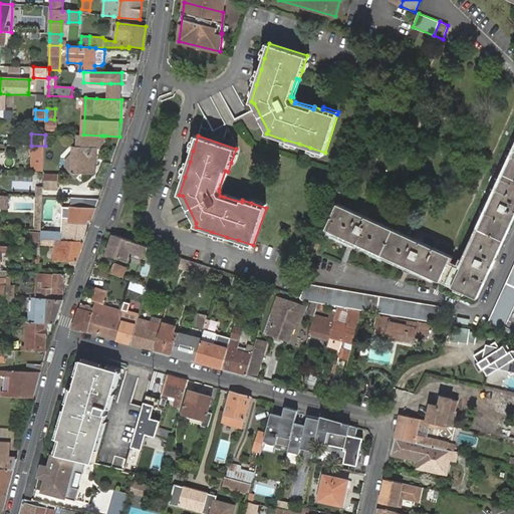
[(44,171),(45,146),(39,146),(31,146),(30,154),(38,154),(38,171),(44,171)]
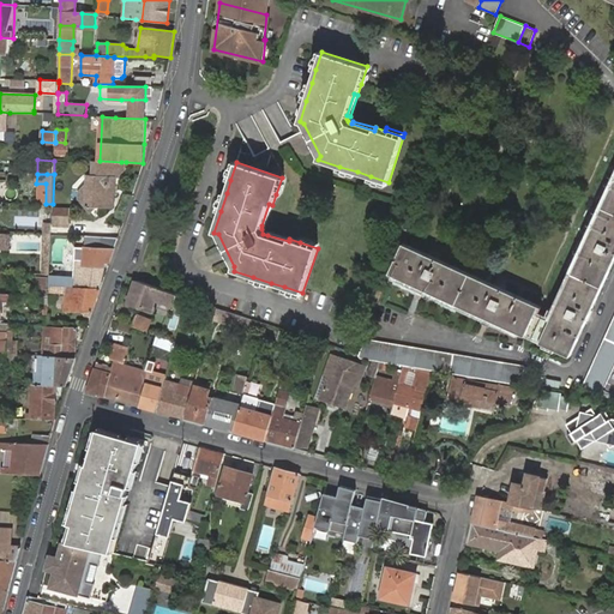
[(543,317),(542,319),(547,320),(551,321),(613,182),(613,174),(548,319),(543,317)]
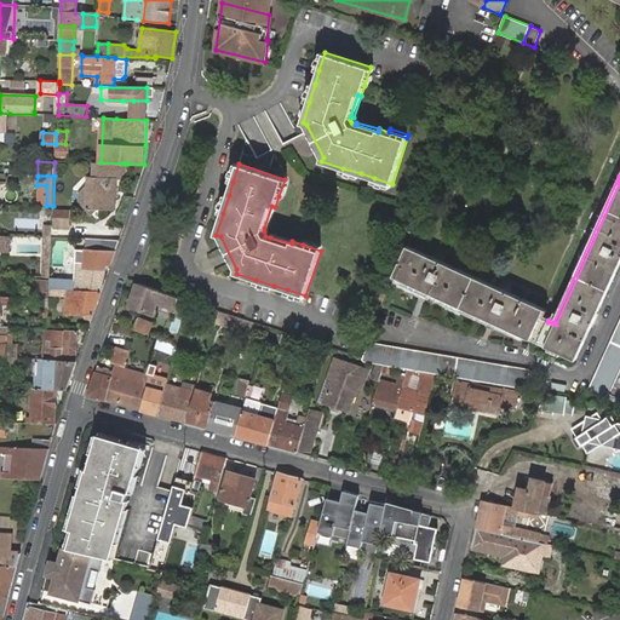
[(82,191),(81,202),(87,208),(92,213),(97,208),(116,210),(118,178),(93,177),(89,177),(89,185),(82,191)]
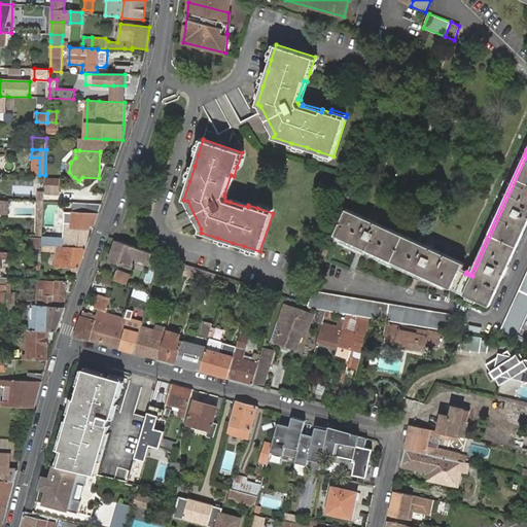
[(467,294),(478,300),(490,305),(498,288),(499,286),(503,275),(507,267),(510,261),(511,260),(526,224),(526,156),(472,276),(469,275),(465,274),(458,290),(464,293),(467,294)]
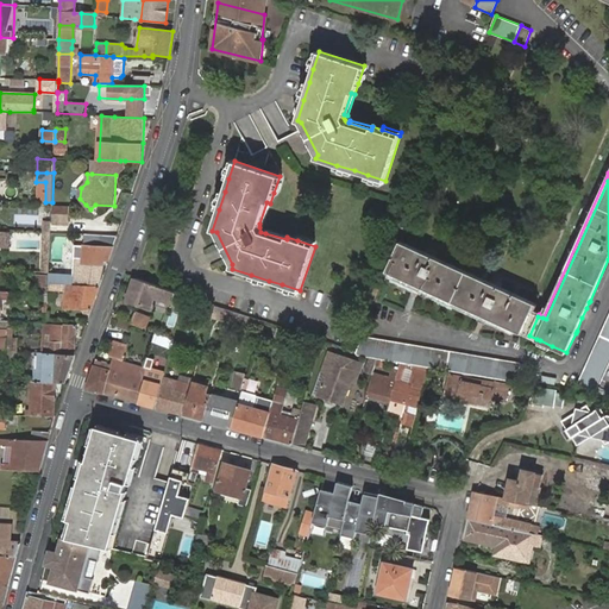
[(45,202),(45,182),(36,182),(36,202),(45,202)]
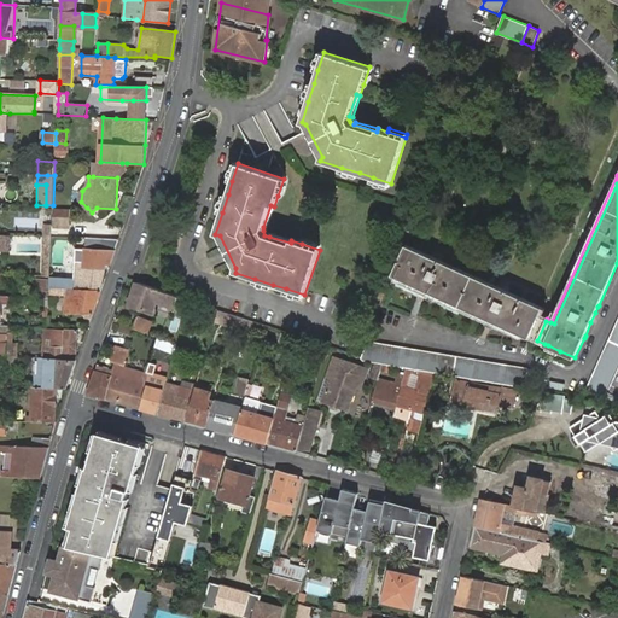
[(54,226),(70,227),(70,209),(60,209),(60,205),(54,205),(54,226)]
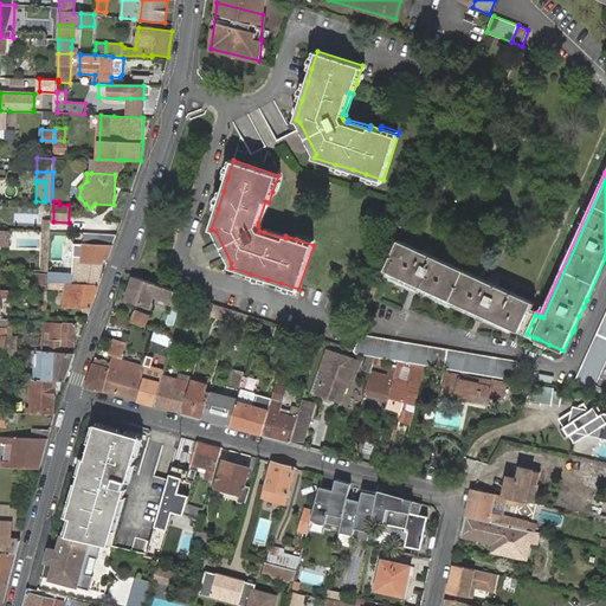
[(262,224),(269,202),(265,201),(258,223),(262,224)]
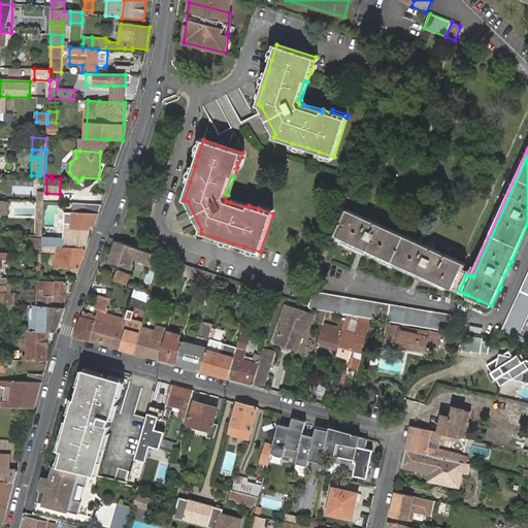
[(230,199),(230,202),(249,207),(249,205),(230,199)]
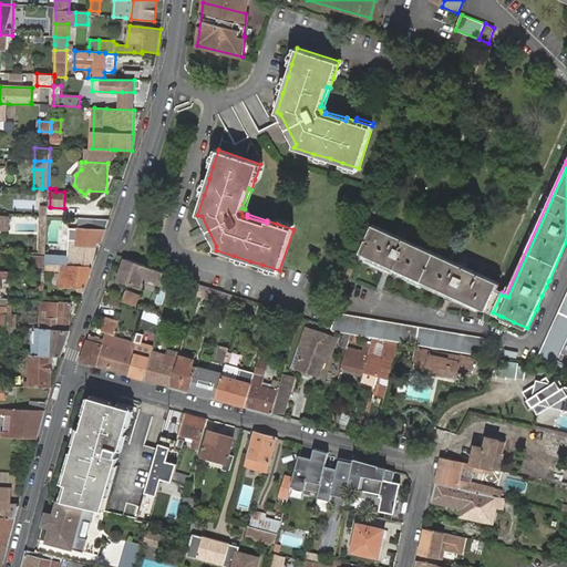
[(102,241),(110,219),(78,218),(78,228),(69,228),(68,257),(45,255),(45,256),(45,264),(92,266),(98,241),(102,241)]
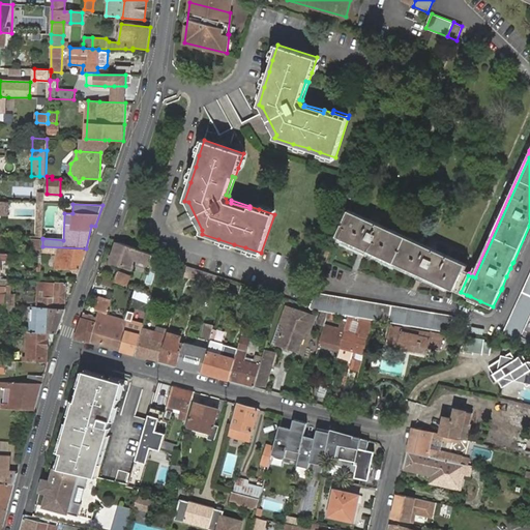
[(349,209),(336,236),(340,237),(449,288),(454,289),(461,292),(468,275),(463,271),(463,270),(466,264),(349,209)]
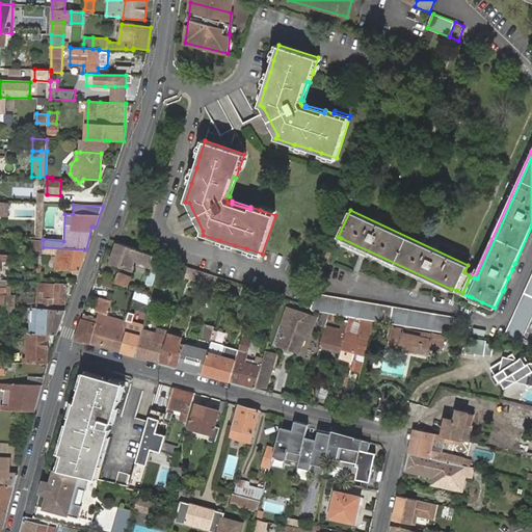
[(451,289),(341,238),(340,240),(362,250),(361,254),(366,256),(368,257),(369,254),(419,276),(418,280),(423,282),(425,283),(426,280),(450,291),(451,289)]
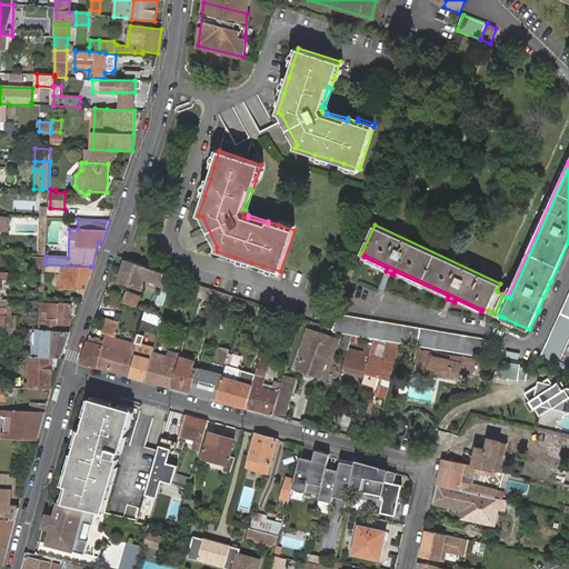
[(46,265),(46,257),(35,257),(35,273),(46,273),(46,271),(46,265)]
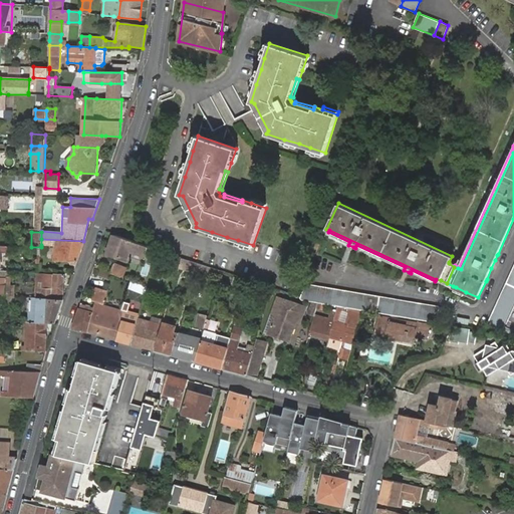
[(141,254),(144,245),(133,241),(134,241),(113,234),(107,253),(126,259),(131,250),(141,254)]
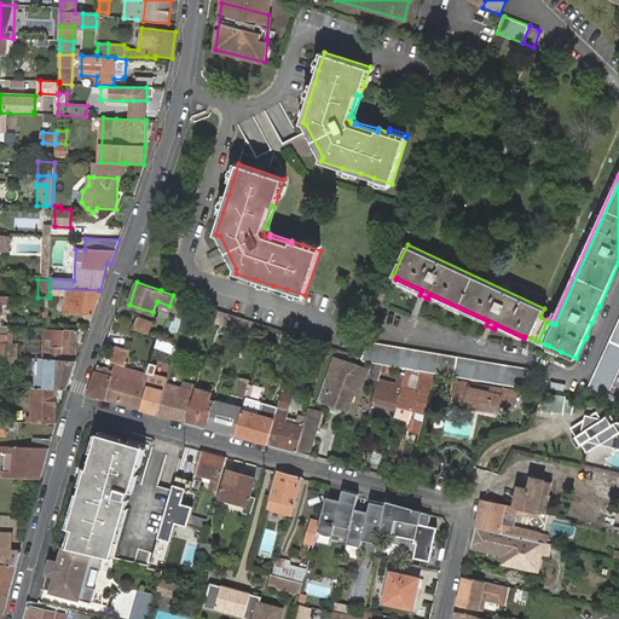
[(93,313),(102,291),(100,290),(50,288),(50,295),(51,295),(51,300),(55,300),(55,295),(62,295),(67,295),(64,312),(64,314),(93,313)]
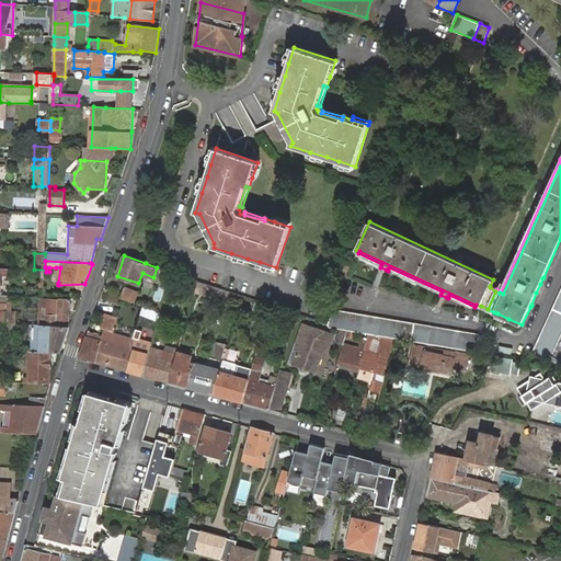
[(219,295),(221,289),(198,282),(195,292),(218,299),(219,295)]
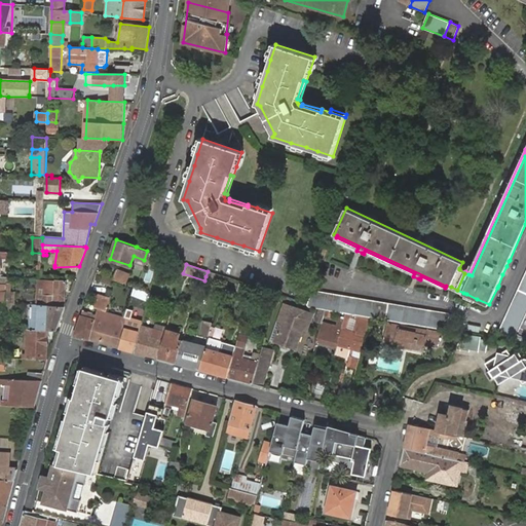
[(117,269),(114,279),(126,284),(129,273),(117,269)]
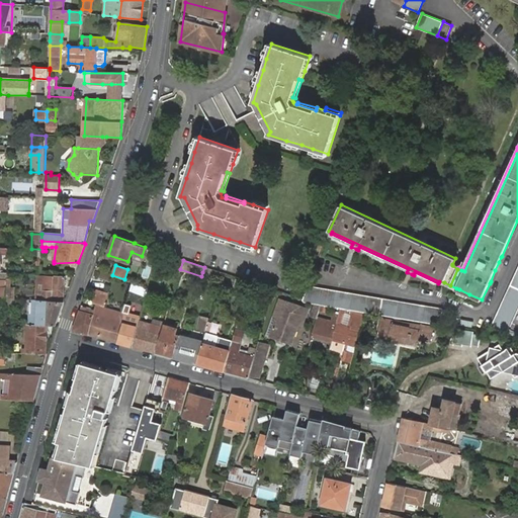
[(517,268),(492,328),(507,334),(517,309),(517,268)]
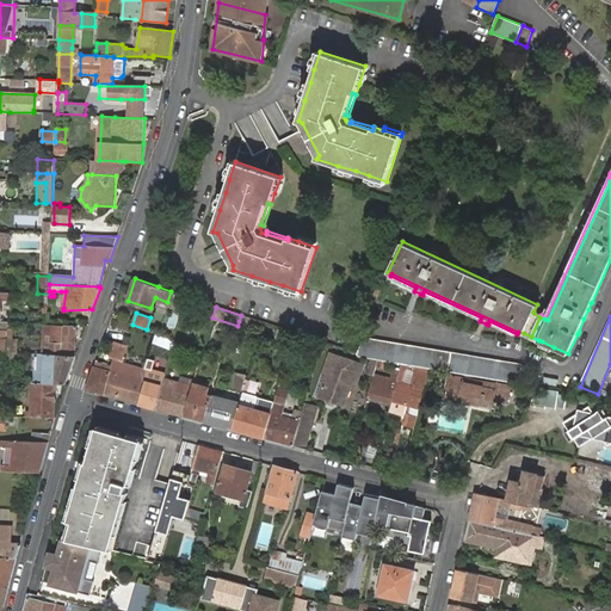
[(261,328),(263,321),(248,318),(247,323),(261,328)]
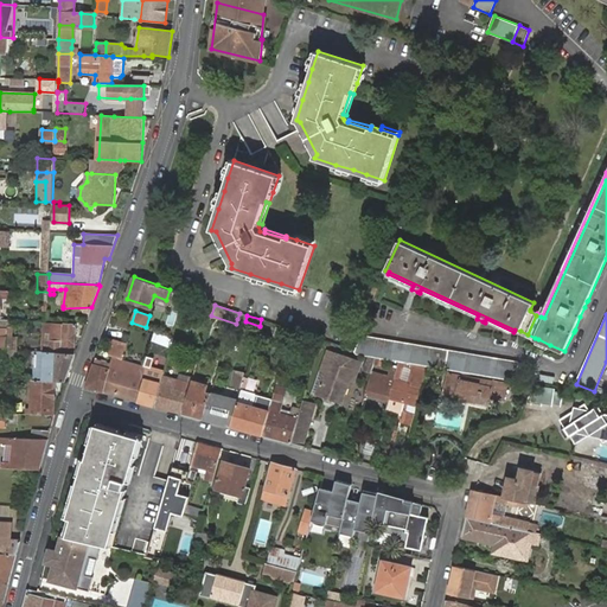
[(50,352),(75,353),(77,325),(57,324),(45,323),(44,351),(50,352)]
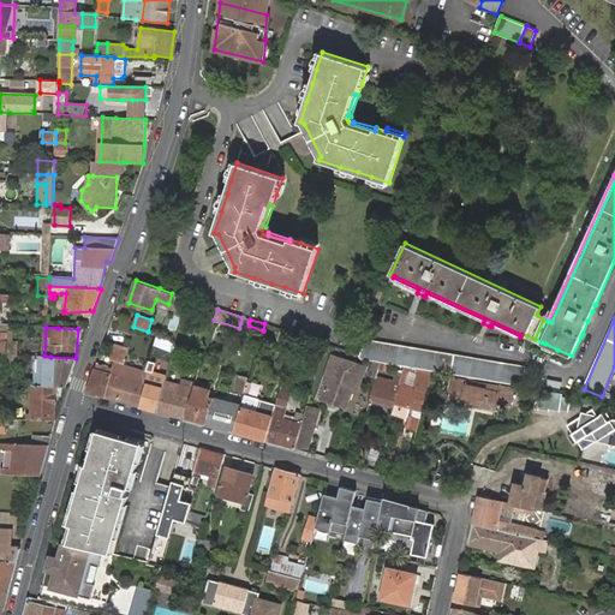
[(293,342),(296,335),(281,330),(278,339),(293,342)]
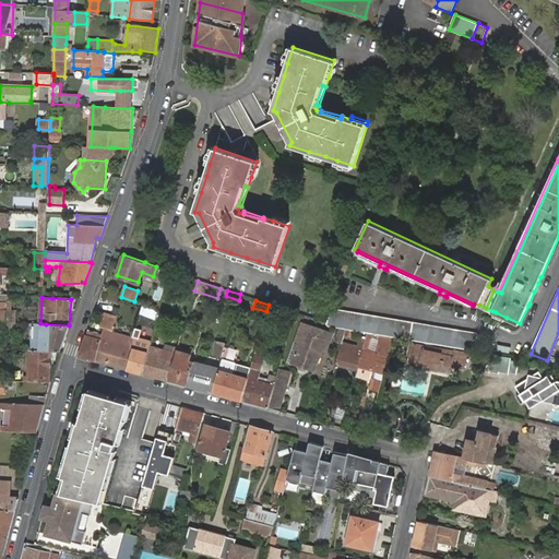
[(394,337),(476,352),(477,345),(478,333),(333,309),(328,322),(326,324),(329,326),(341,329),(346,330),(355,331),(368,333),(394,337)]
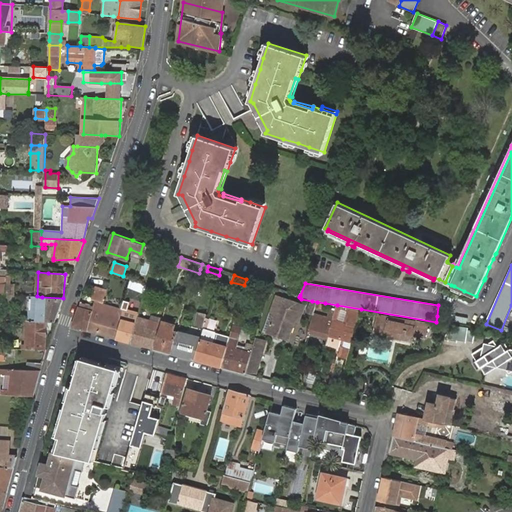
[(6,295),(14,295),(14,284),(11,284),(7,284),(6,292),(6,295)]
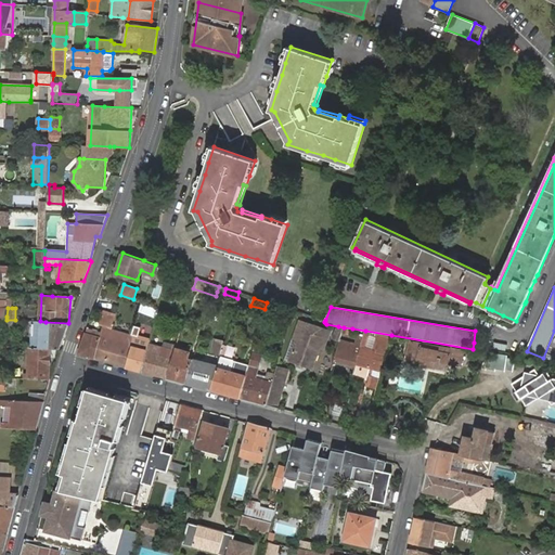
[(94,358),(126,366),(132,346),(131,345),(134,335),(131,335),(131,334),(130,335),(128,345),(123,343),(124,337),(114,334),(112,339),(108,339),(112,327),(111,327),(115,314),(103,311),(103,312),(100,324),(103,325),(101,333),(102,333),(94,358)]
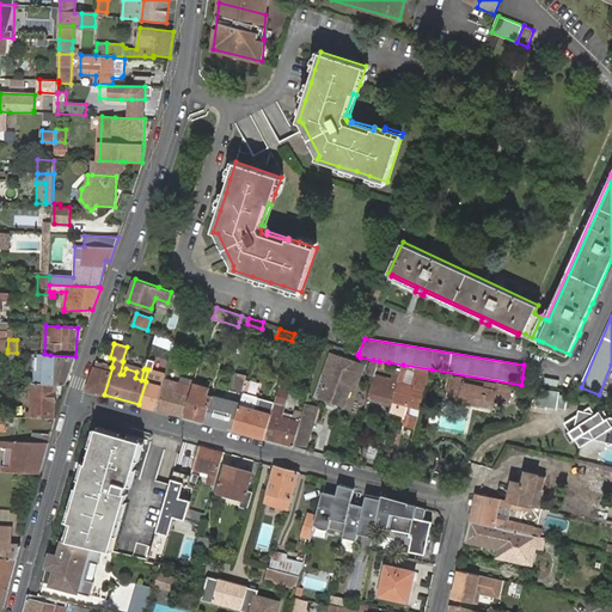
[(172,350),(169,366),(173,367),(178,352),(172,350)]
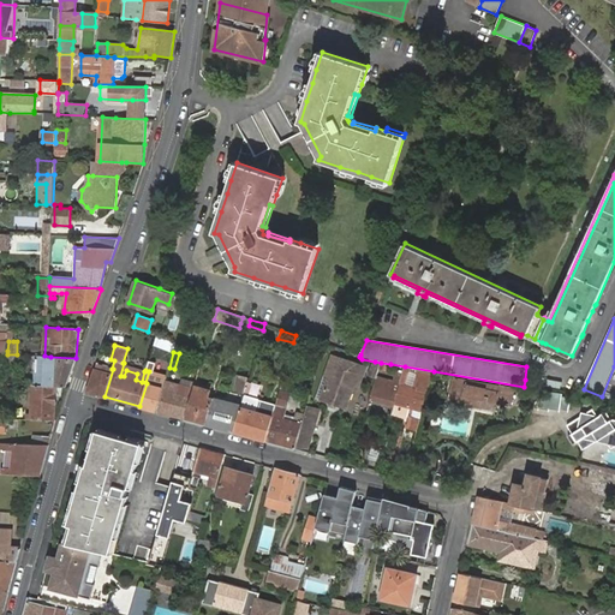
[(39,386),(57,386),(67,386),(77,358),(76,358),(51,357),(45,356),(40,356),(39,386)]
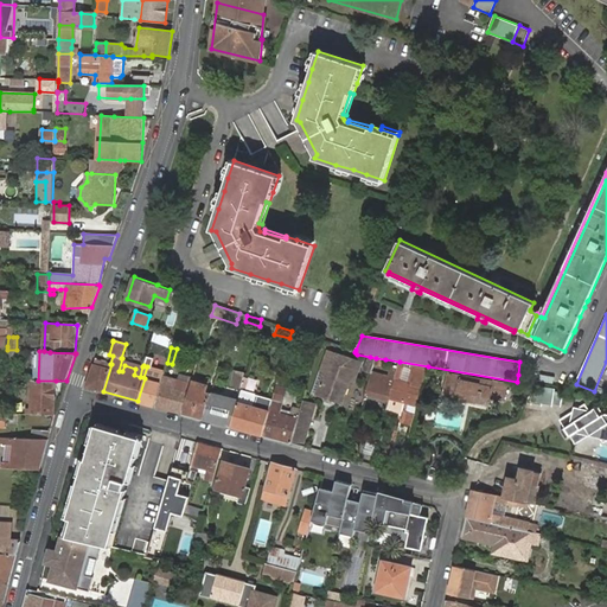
[(325,372),(318,395),(342,403),(350,382),(353,383),(360,363),(346,358),(328,351),(325,360),(321,371),(325,372)]
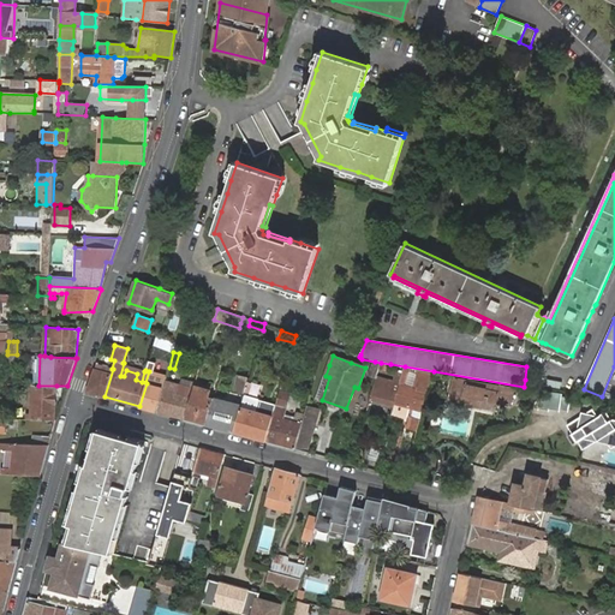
[(139,406),(157,411),(163,388),(150,384),(153,377),(150,376),(151,372),(155,363),(149,362),(145,371),(149,371),(145,382),(147,383),(139,406)]
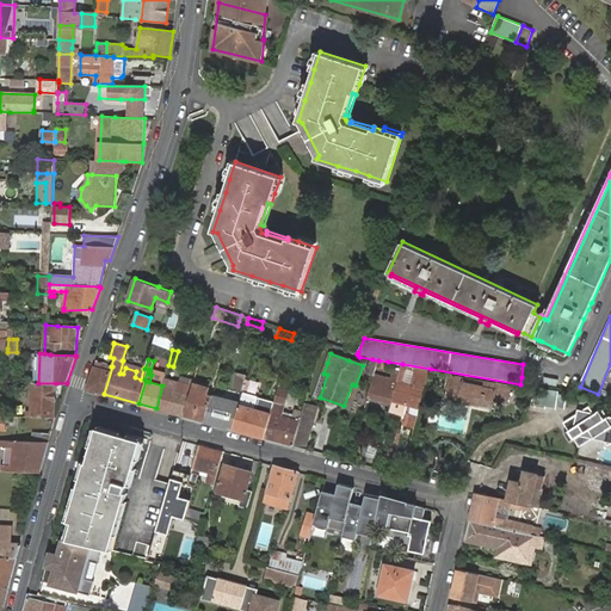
[(376,366),(377,365),(378,360),(372,359),(370,364),(366,372),(374,376),(375,375),(376,366)]
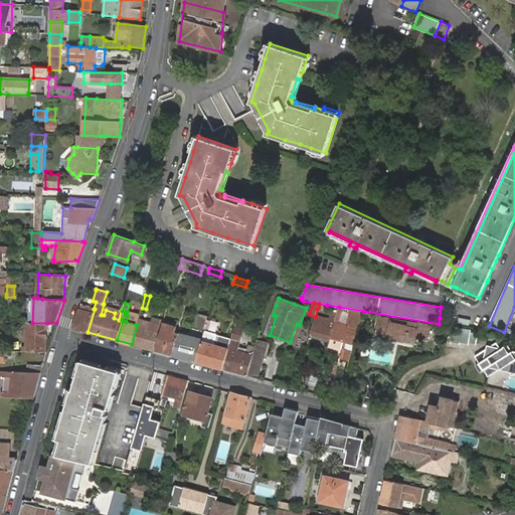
[(80,305),(73,328),(80,330),(89,307),(80,305)]
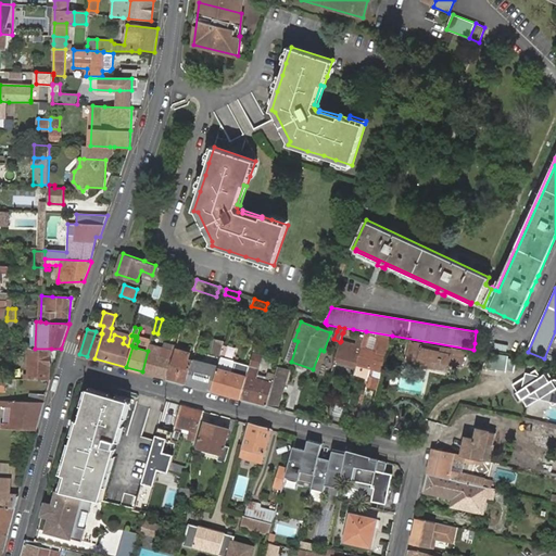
[(123,343),(128,345),(130,336),(112,329),(109,340),(112,340),(114,335),(124,338),(123,343)]
